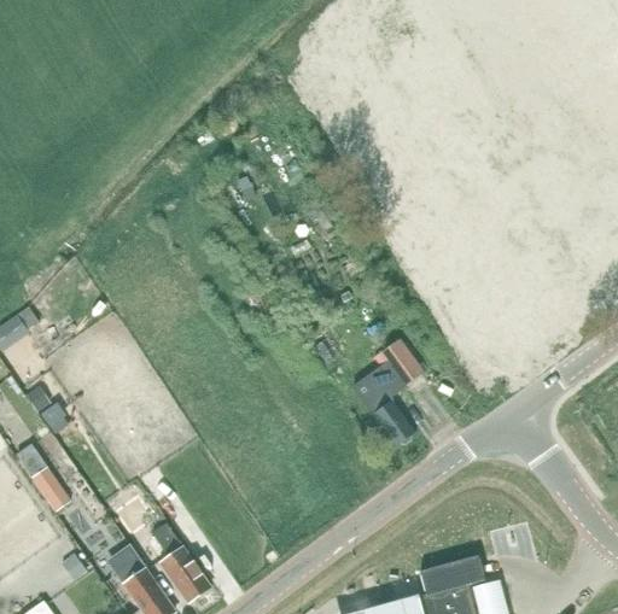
[(252,186),(242,189),(246,199),(256,194),(252,186)]
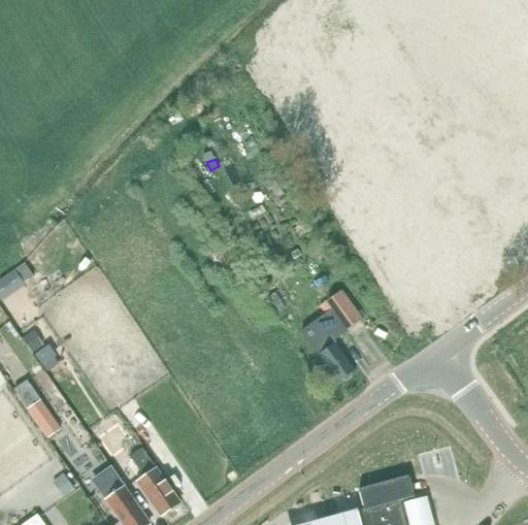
[(6,270),(0,274),(0,291),(14,281),(6,270)]
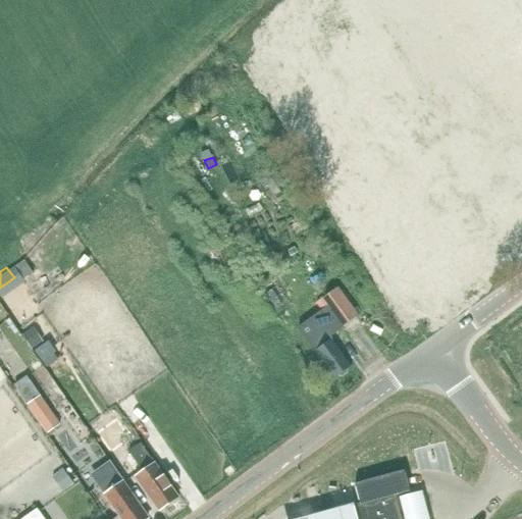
[(358,313),(337,286),(319,299),(340,326),(358,313)]
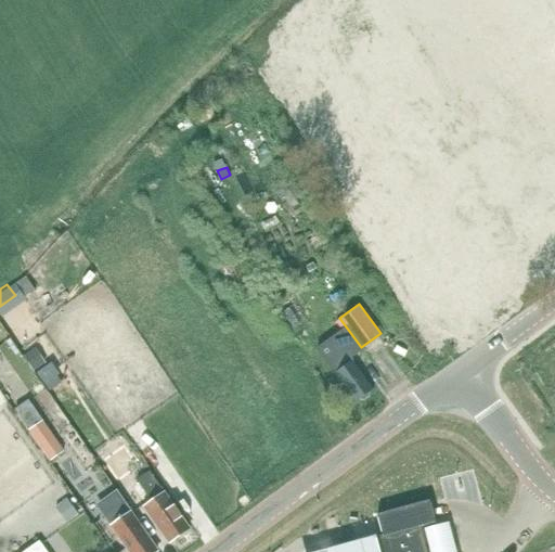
[(4,312),(9,318),(0,323),(10,337),(31,323),(22,310),(14,316),(10,309),(4,312)]
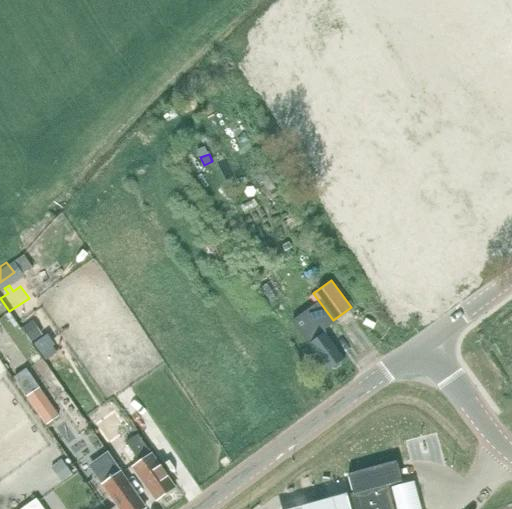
[(321,313),(315,304),(294,319),(328,368),(331,366),(332,366),(340,361),(340,359),(343,357),(324,331),(322,333),(312,319),(321,313)]
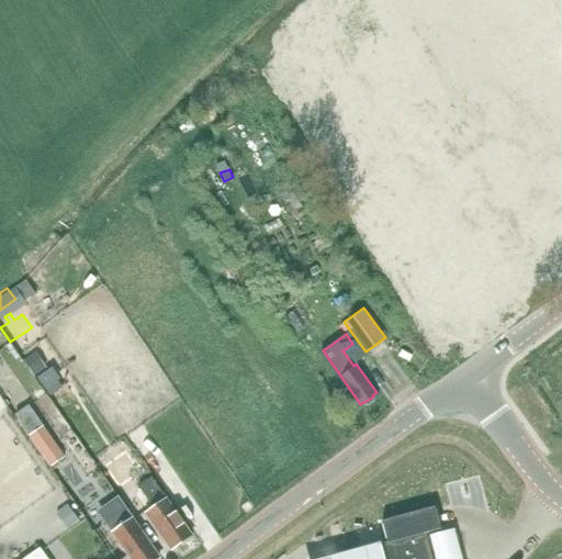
[(33,353),(23,359),(33,375),(43,369),(33,353)]
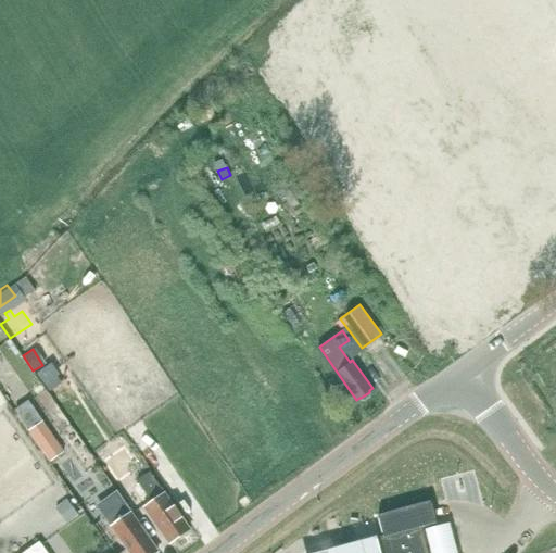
[(65,452),(42,420),(29,430),(51,462),(65,452)]
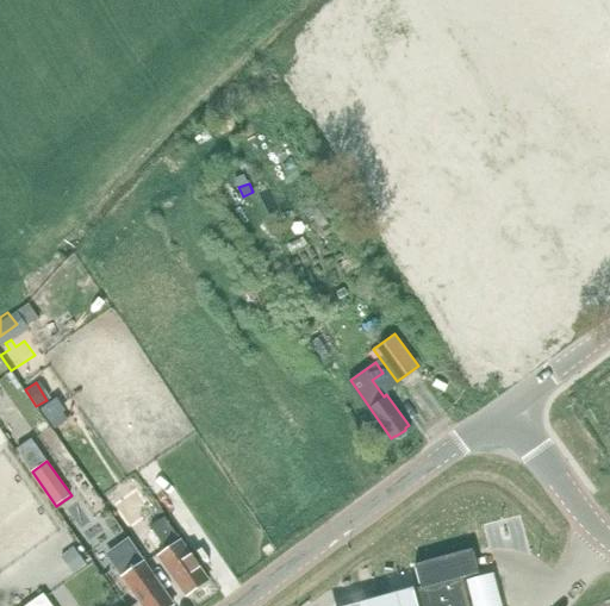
[(119,472),(103,481),(109,493),(125,485),(119,472)]
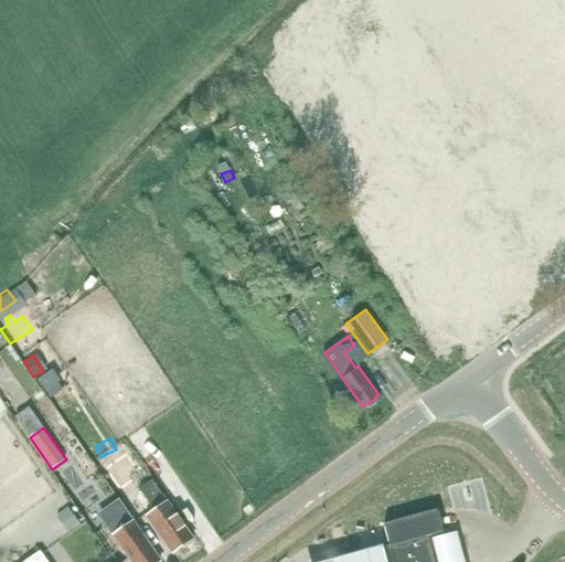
[(74,449),(65,456),(77,474),(87,467),(74,449)]
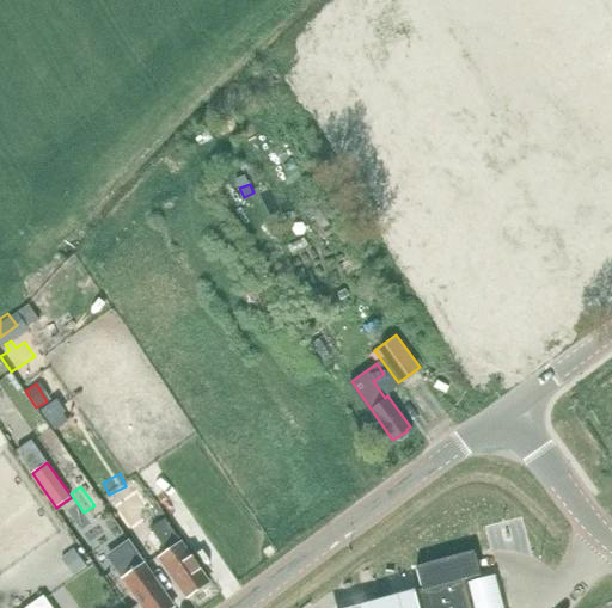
[(73,501),(59,511),(79,540),(93,530),(73,501)]
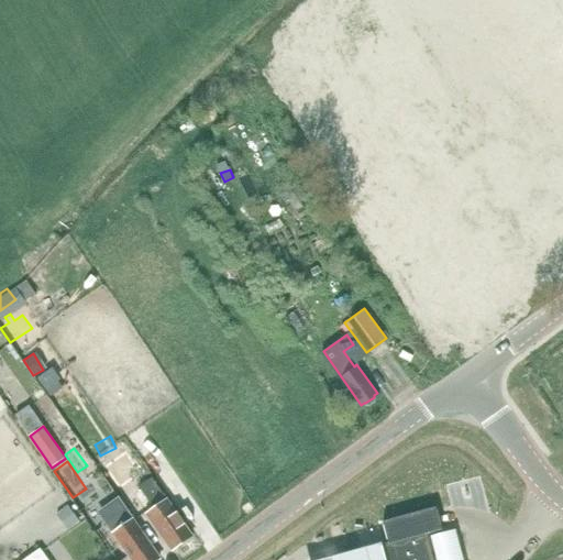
[(191,534),(157,485),(151,475),(138,485),(153,506),(145,512),(151,520),(172,549),(191,534)]
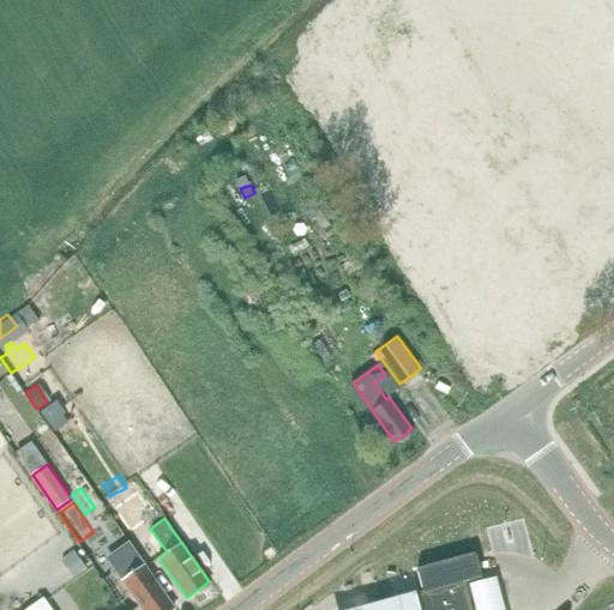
[(73,550),(62,559),(73,574),(84,566),(73,550)]
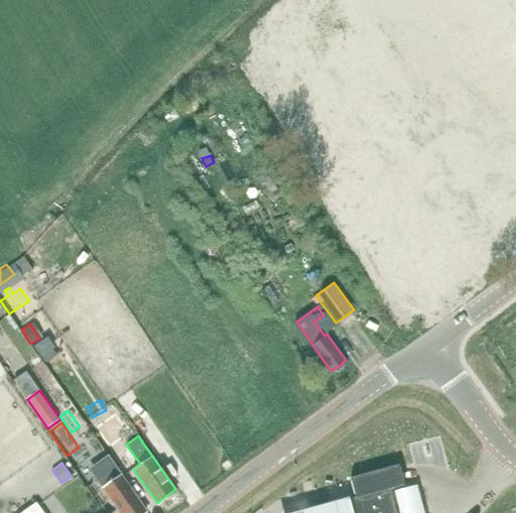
[(402,475),(399,466),(399,463),(350,476),(351,478),(353,488),(356,496),(346,498),(350,512),(397,512),(390,488),(397,486),(404,484),(402,475)]
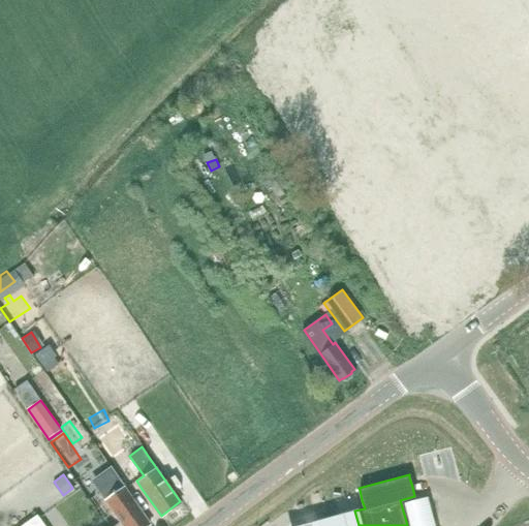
[(93,501),(114,487),(106,475),(85,490),(93,501)]
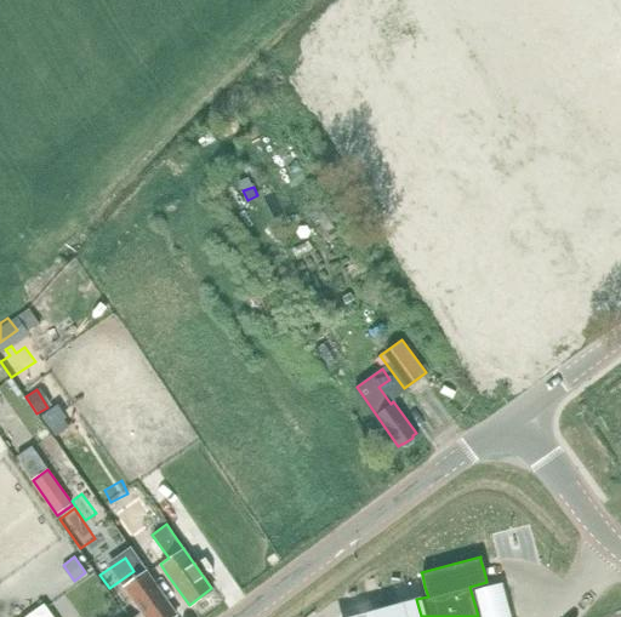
[(134,599),(146,616),(170,616),(176,613),(147,572),(124,588),(132,600),(134,599)]
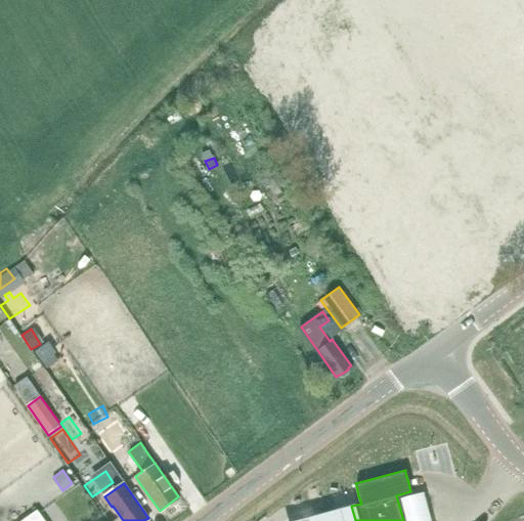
[(410,491),(403,493),(410,520),(434,520),(426,487),(410,491)]
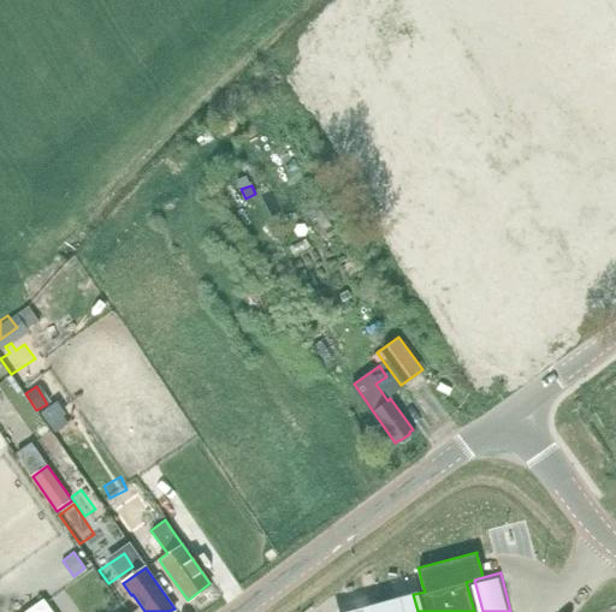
[(418,611),(413,594),(347,611),(418,611)]
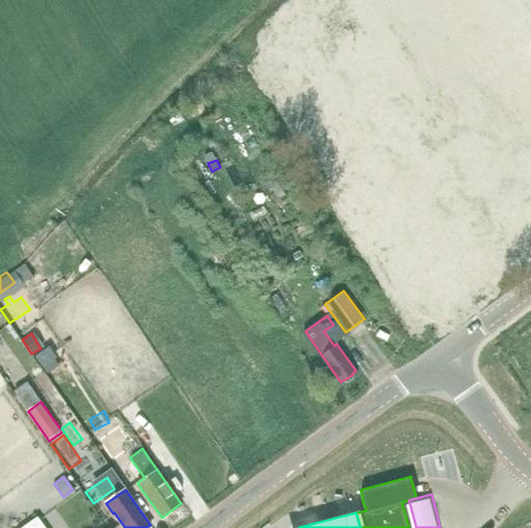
[(45,527),(37,517),(21,527),(45,527)]
